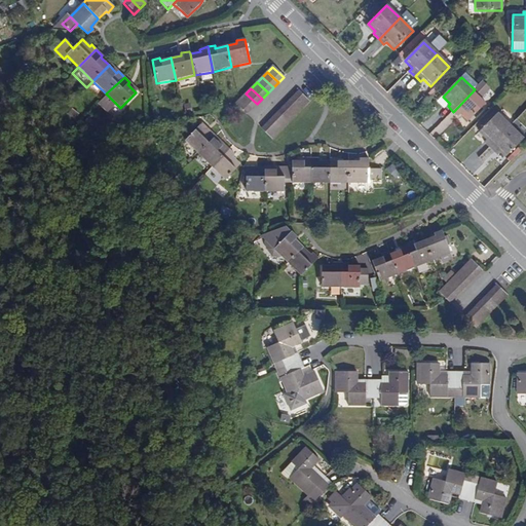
[(475,89),(453,112),(458,117),(461,114),(468,121),(487,103),(475,89)]
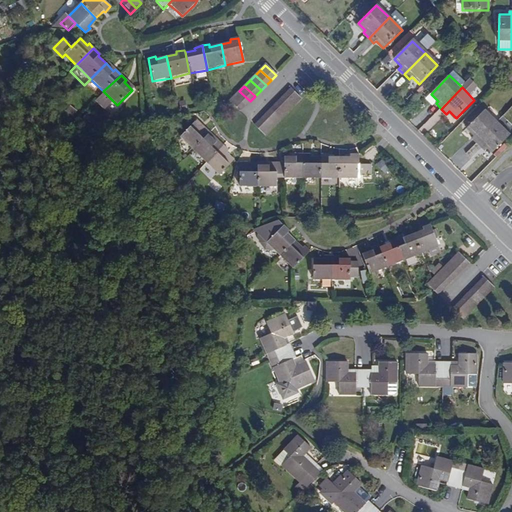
[(301,99),(290,88),(285,93),(296,104),(301,99)]
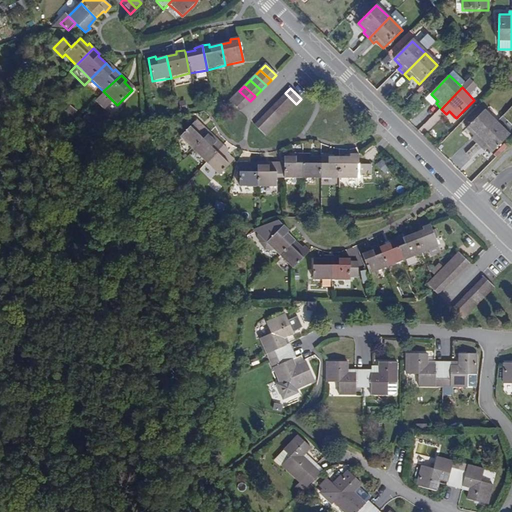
[(239,91),(234,96),(245,106),(250,101),(239,91)]
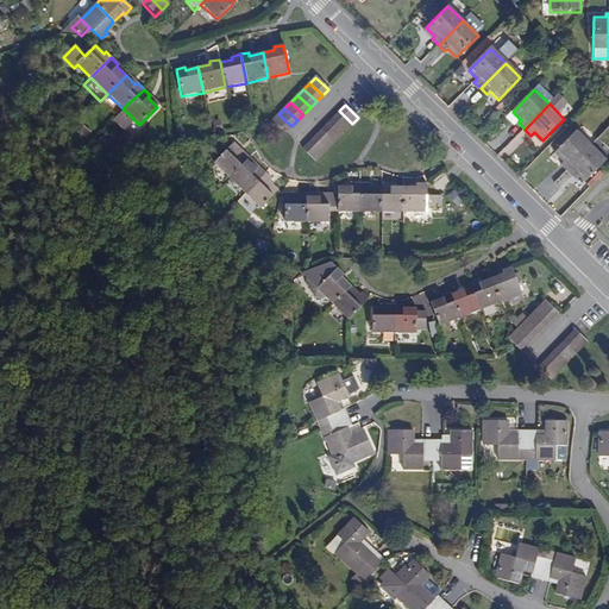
[(352,124),(339,111),(333,118),(345,130),(352,124)]
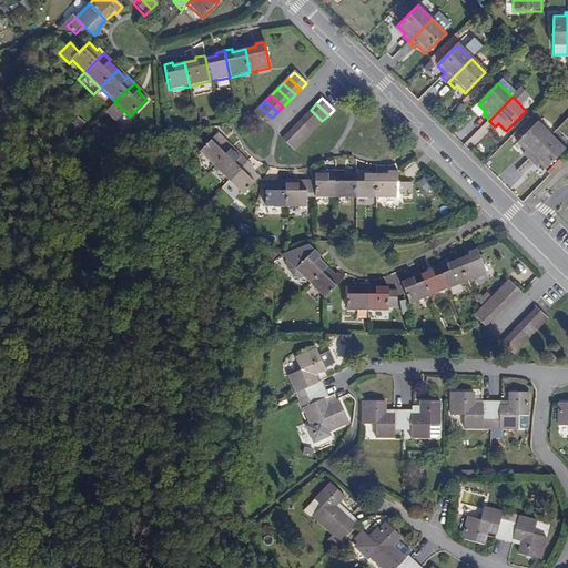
[(260,107),(254,112),(265,123),(272,118),(260,107)]
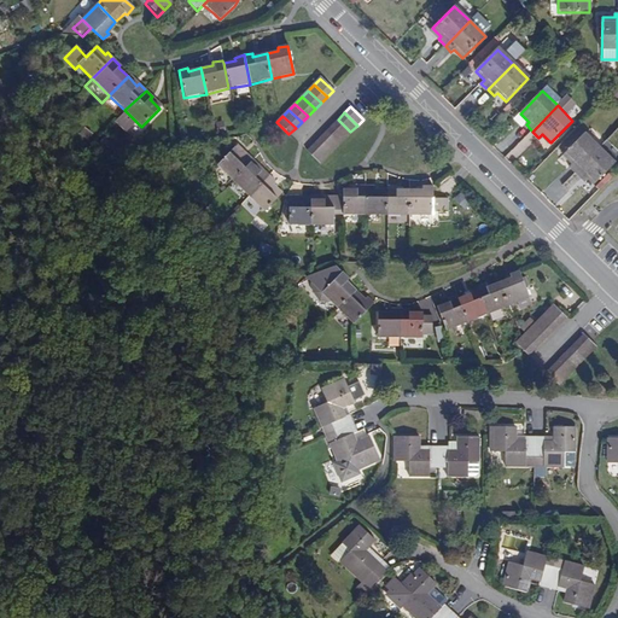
[(344,138),(350,132),(338,120),(332,126),(344,138)]
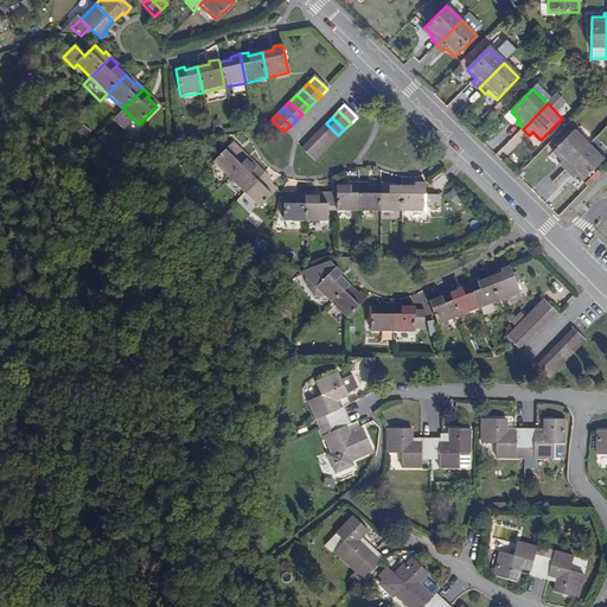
[(332,142),(338,135),(326,123),(319,129),(332,142)]
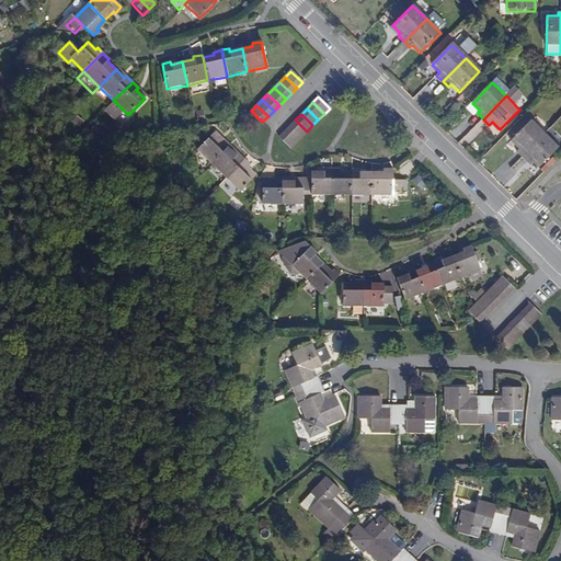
[(72,123),(81,128),(86,121),(77,115),(72,123)]
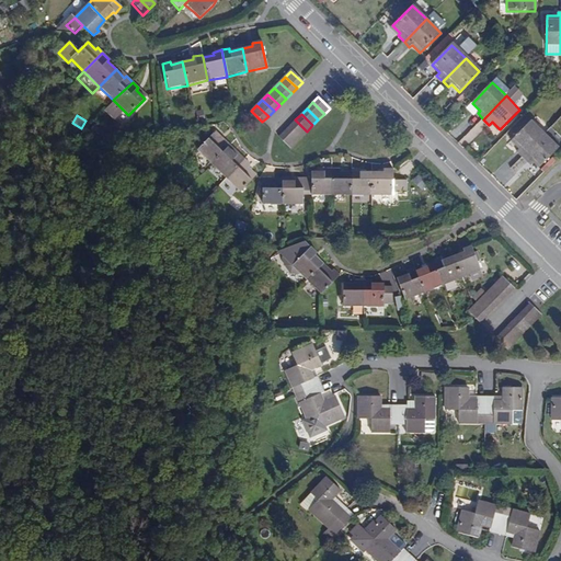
[(301,137),(307,132),(295,119),(289,125),(301,137)]
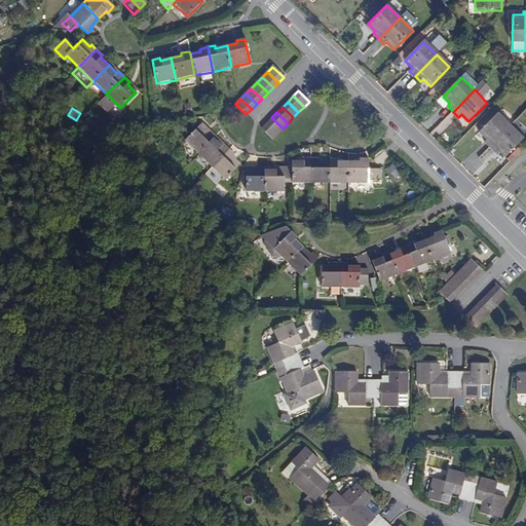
[(485,143),(490,148),(512,126),(498,114),(480,133),(487,141),(485,143)]
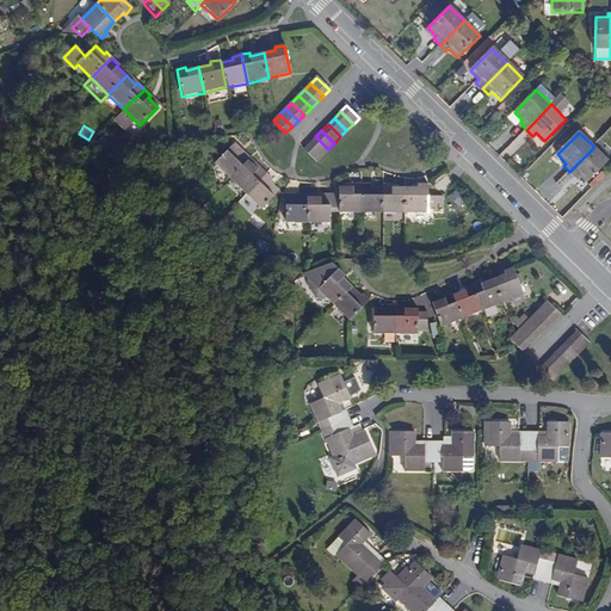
[(309,143),(322,156),(328,149),(315,136),(309,143)]
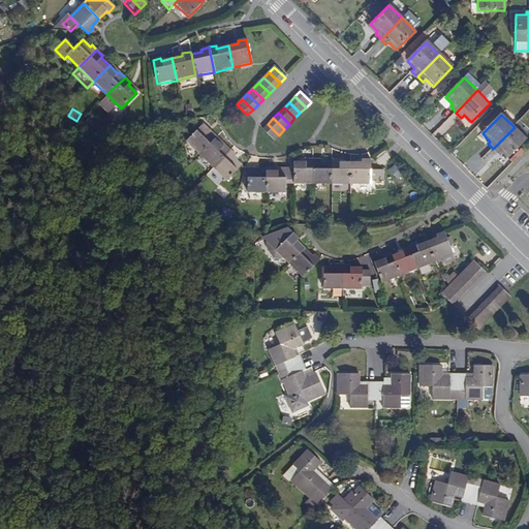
[(268,124),(262,129),(274,141),(279,135),(268,124)]
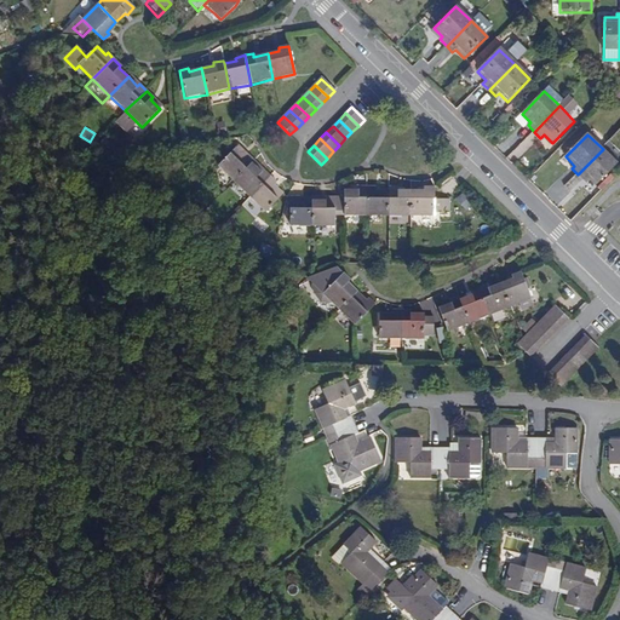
[(218,166),(234,182),(252,164),(254,161),(248,155),(245,156),(236,148),(218,166)]
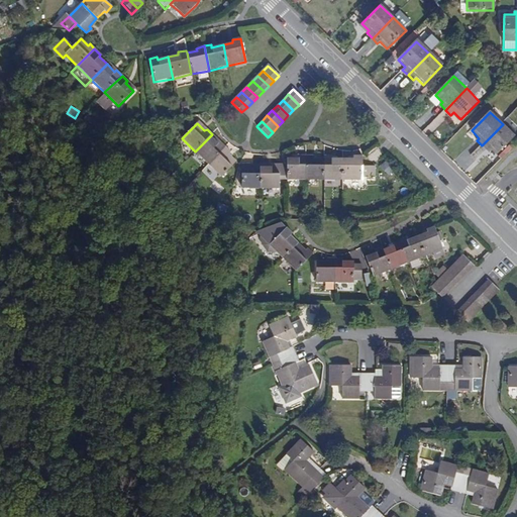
[(503,124),(482,145),(488,150),(490,147),(497,154),(515,135),(503,124)]
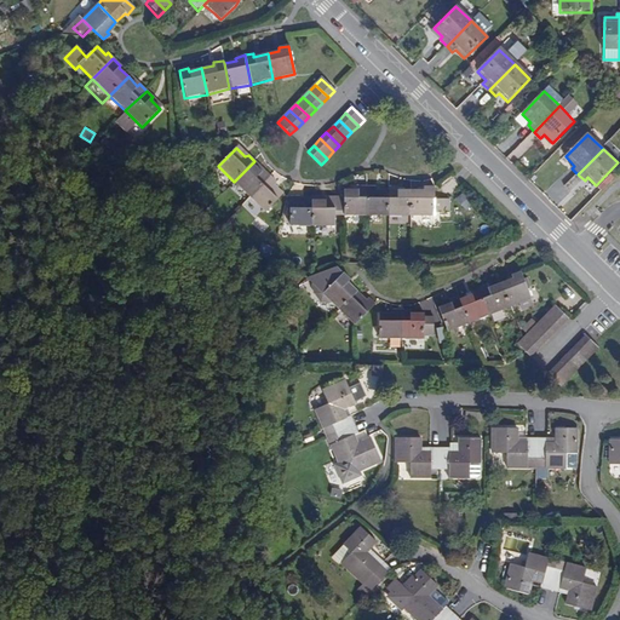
[(234,182),(250,196),(269,177),(264,171),(260,172),(252,164),(234,182)]
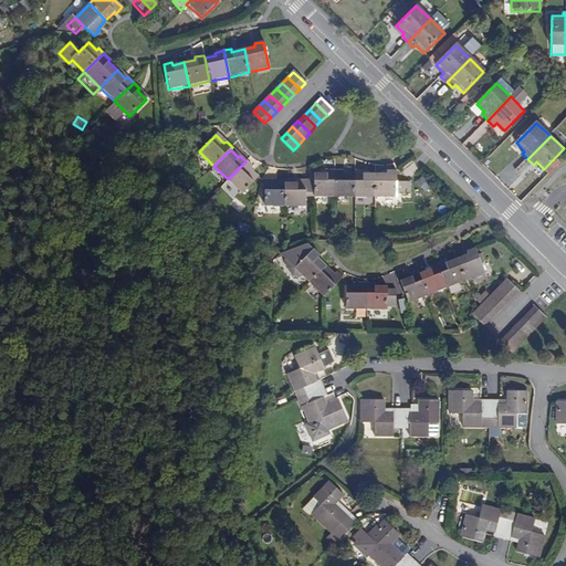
[(245,161),(228,179),(242,194),(259,178),(250,169),(251,167),(245,161)]
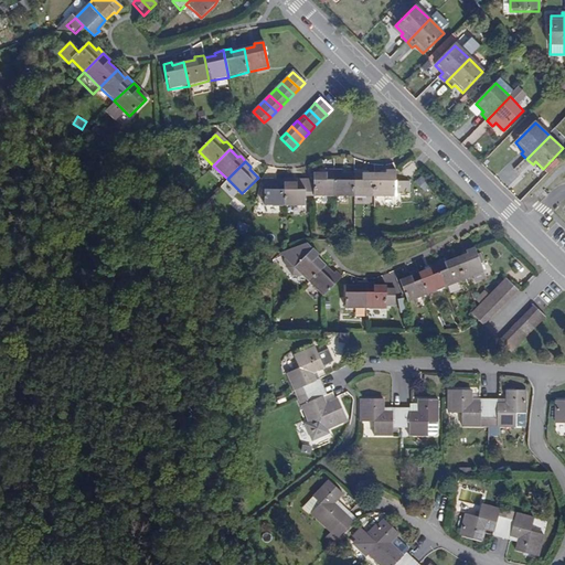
[(313,196),(333,196),(334,170),(326,170),(326,173),(315,173),(313,180),(313,196)]
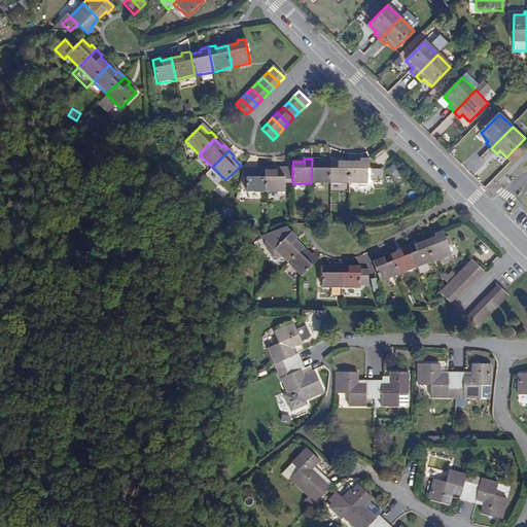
[(311,183),(329,183),(329,162),(320,162),(319,160),(312,159),(311,183)]
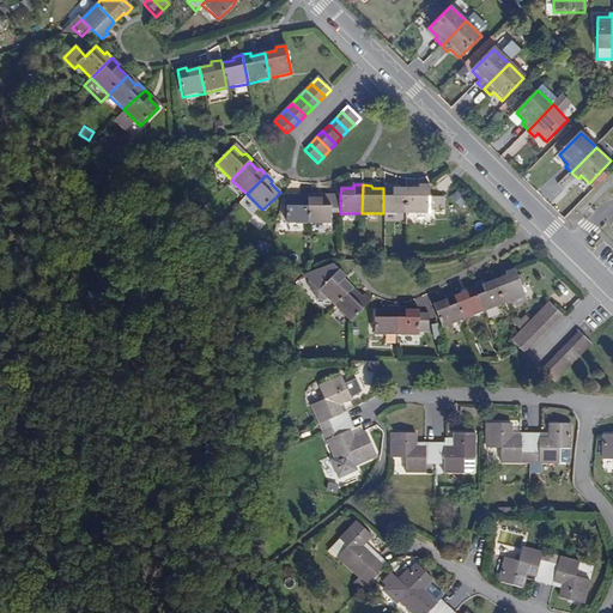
[(383,213),(406,214),(407,188),(394,188),(394,184),(384,184),(383,188),(383,213)]
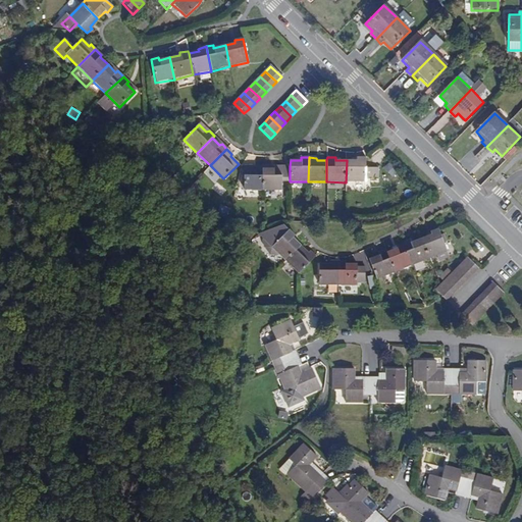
[(347,160),(346,183),(365,183),(377,183),(377,172),(365,171),(365,158),(358,158),(357,160),(347,160)]
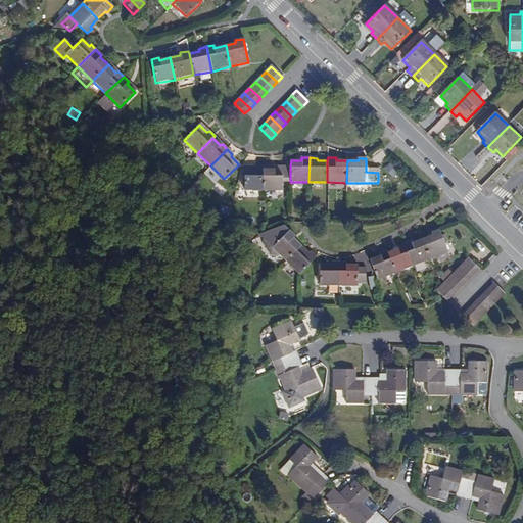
[(245,191),(264,191),(265,170),(265,167),(255,167),(255,170),(245,170),(245,191)]
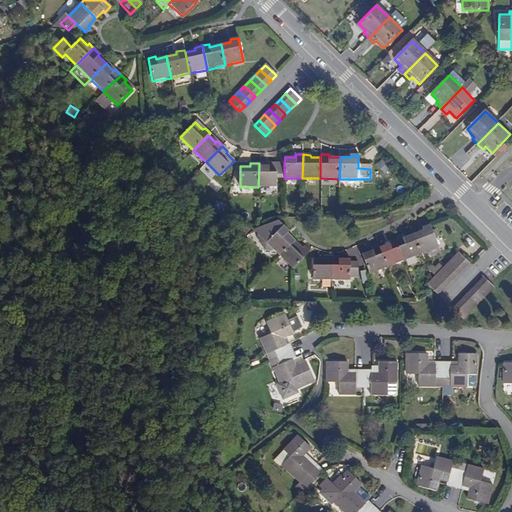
[(259,166),(258,187),(276,187),(277,178),(284,178),(284,163),(277,163),(269,163),(269,166),(259,166)]
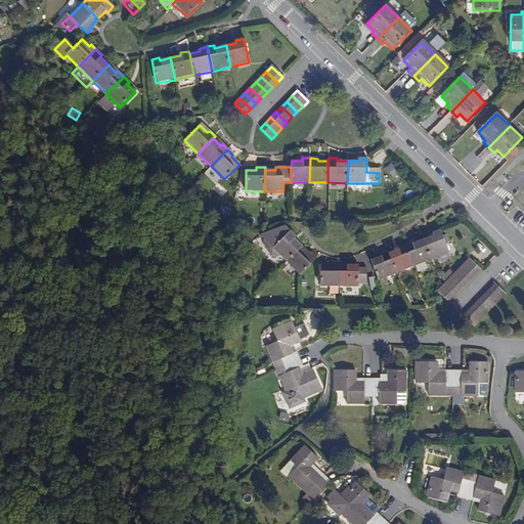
[(423,239),(430,260),(448,253),(440,230),(432,233),(432,235),(428,237),(423,239)]
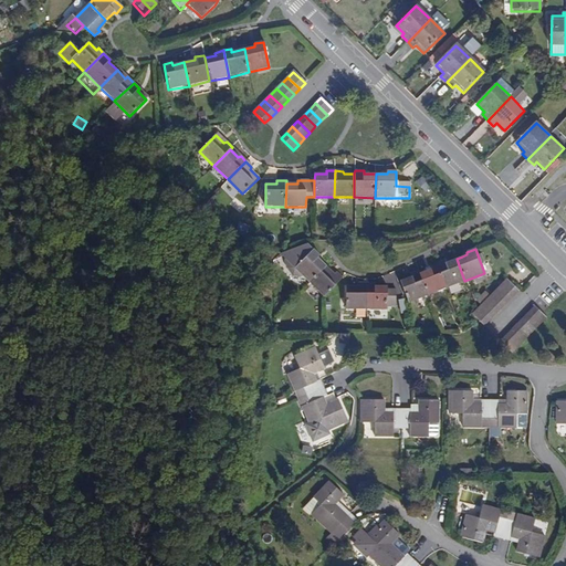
[(325,265),(317,258),(318,255),(312,250),(294,268),(310,282),(325,265)]
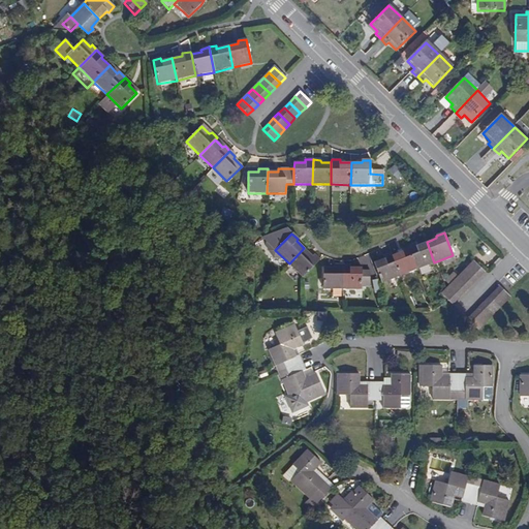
[(416,270),(434,262),(427,242),(416,245),(415,243),(408,246),(416,270)]
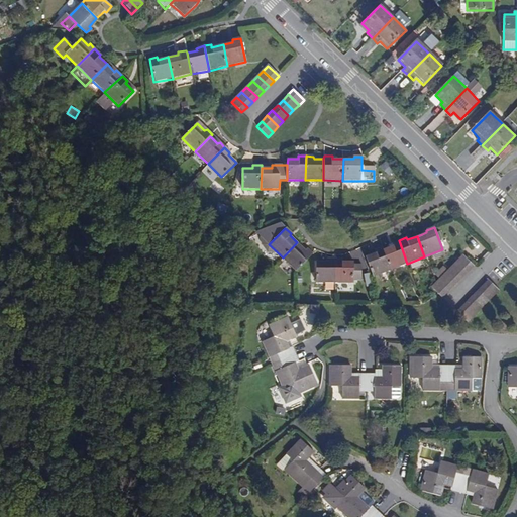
[(391,270),(407,264),(399,240),(392,243),(393,245),(383,249),(391,270)]
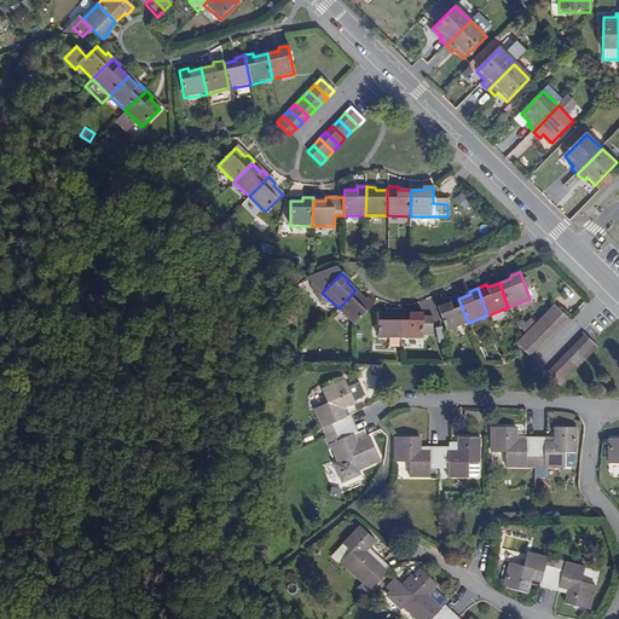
[(365,300),(356,290),(339,308),(353,324),(374,304),(368,298),(365,300)]
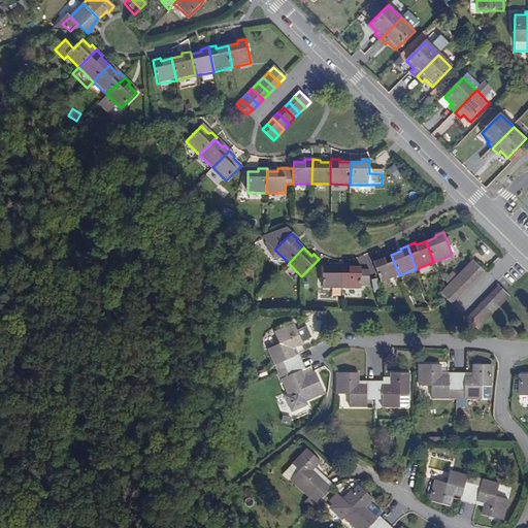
[(381,283),(399,275),(391,255),(390,253),(383,256),(383,258),(372,262),(381,283)]
